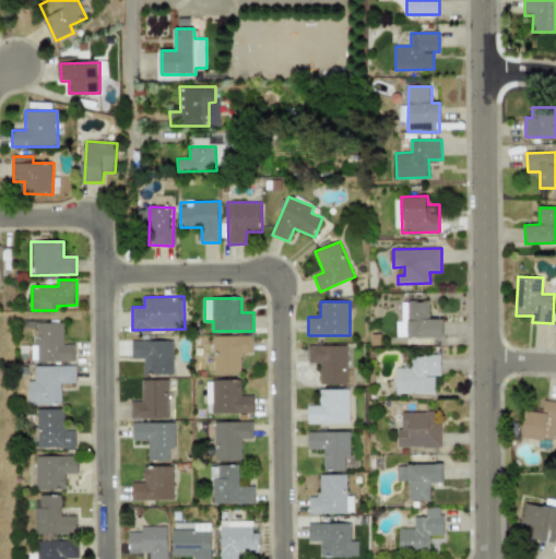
[(444,337),(444,319),(432,319),(432,301),(403,301),(403,330),(407,330),(407,337),(444,337)]
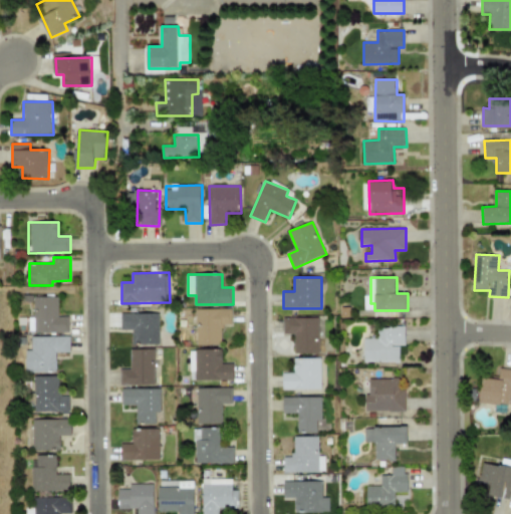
[(59,316),(58,296),(34,296),(34,317),(30,317),(30,332),(69,331),(69,316),(59,316)]
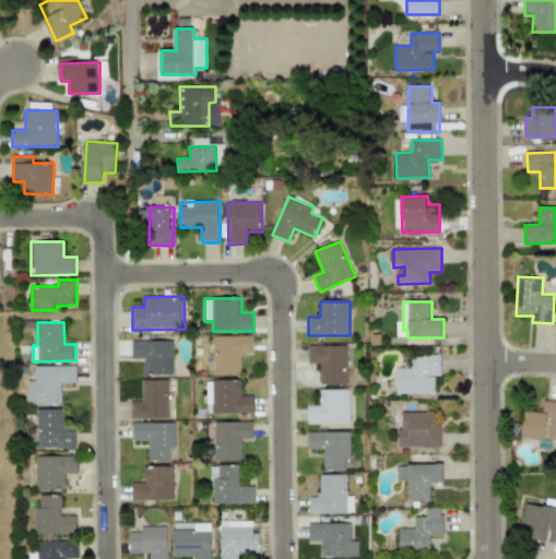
[(215,336),(215,375),(241,375),(241,353),(253,353),(252,335),(215,336)]
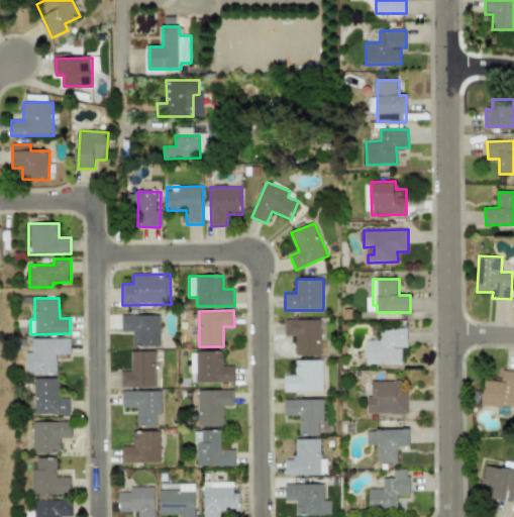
[(162,315),(122,315),(122,331),(134,331),(134,345),(161,345),(162,315)]
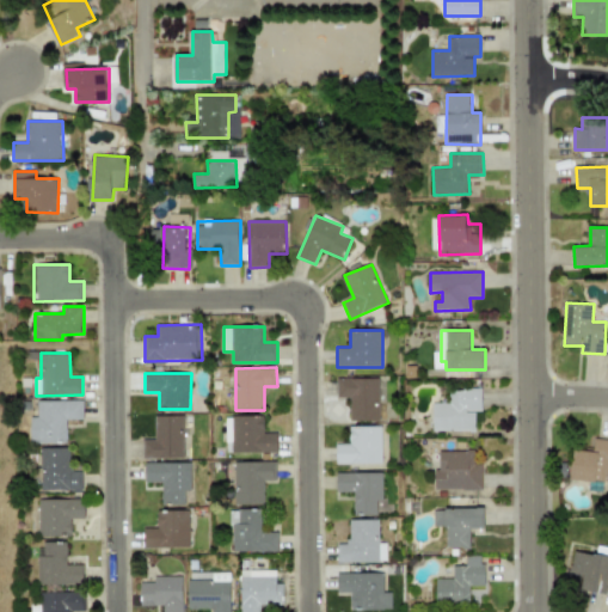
[(338,379),(338,398),(351,397),(351,421),(380,421),(380,378),(338,379)]
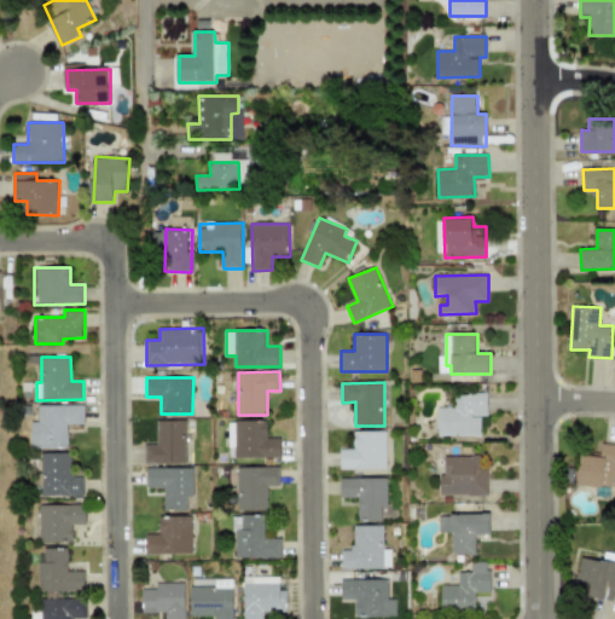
[(439,435),(482,434),(482,415),(489,415),(488,394),(456,394),(457,408),(439,409),(439,435)]
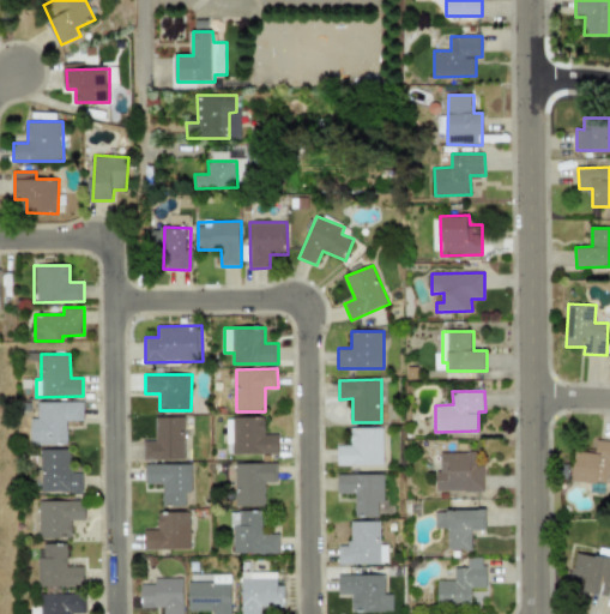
[(40,402),(40,419),(31,419),(32,445),(68,445),(68,421),(85,421),(85,401),(40,402)]
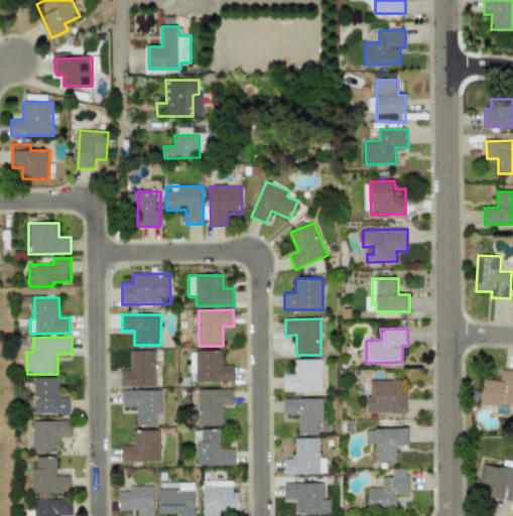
[(155,350),(131,351),(132,370),(121,371),(122,387),(156,386),(155,350)]
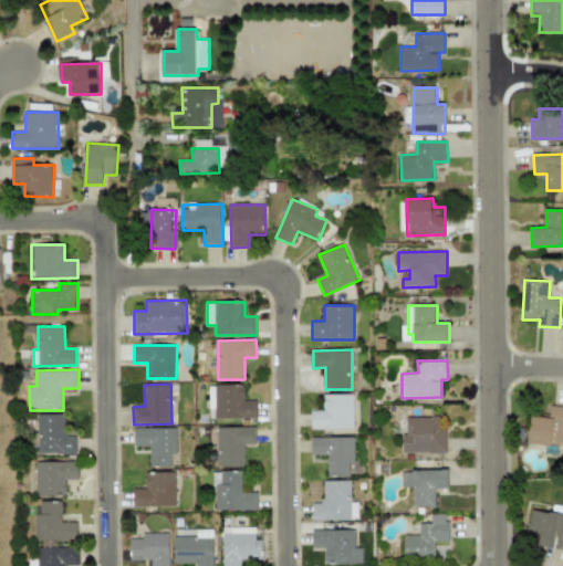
[(258,418),(258,400),(246,400),(246,385),(210,385),(210,409),(217,409),(217,419),(258,418)]
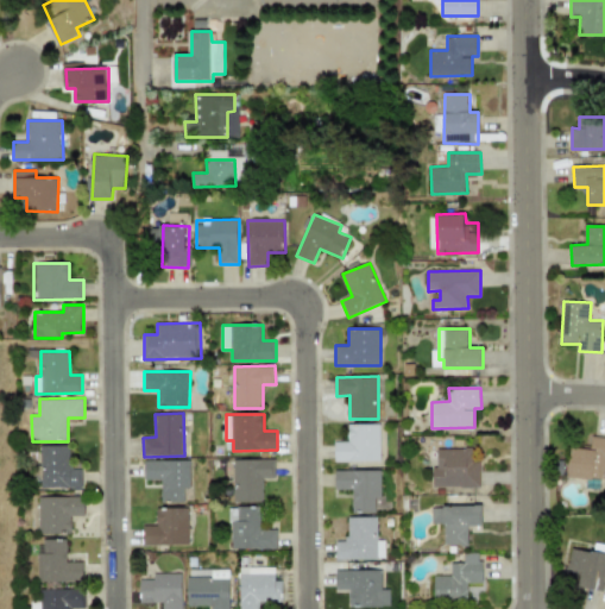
[(382,460),(380,424),(350,425),(350,441),(335,441),(335,462),(382,460)]
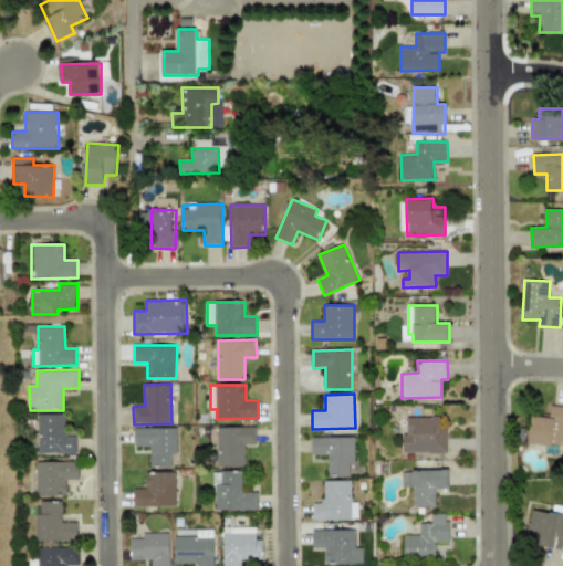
[(562,406),(551,406),(551,417),(531,416),(530,443),(562,446),(562,406)]
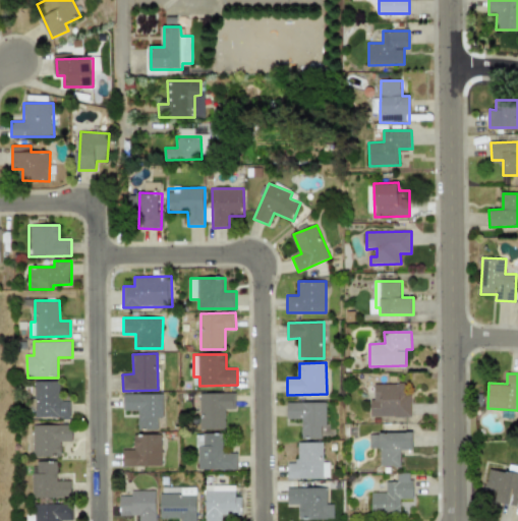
[(61,381),(36,382),(37,418),(71,417),(71,400),(61,401),(61,381)]
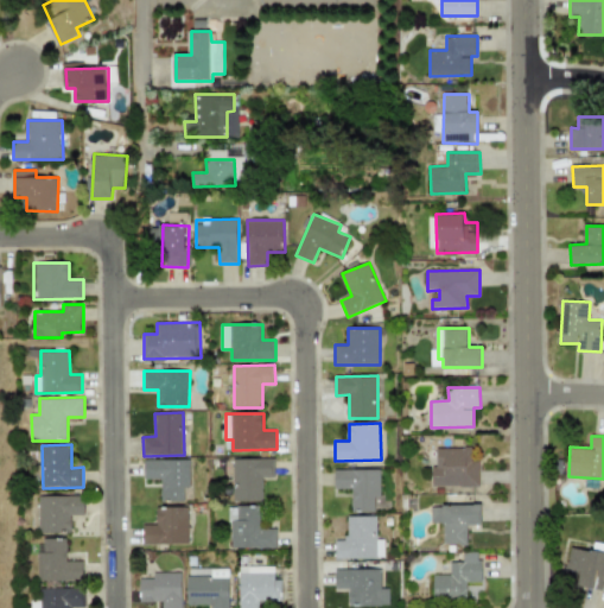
[(481,486),(479,462),(474,462),(472,448),(434,449),(436,487),(481,486)]
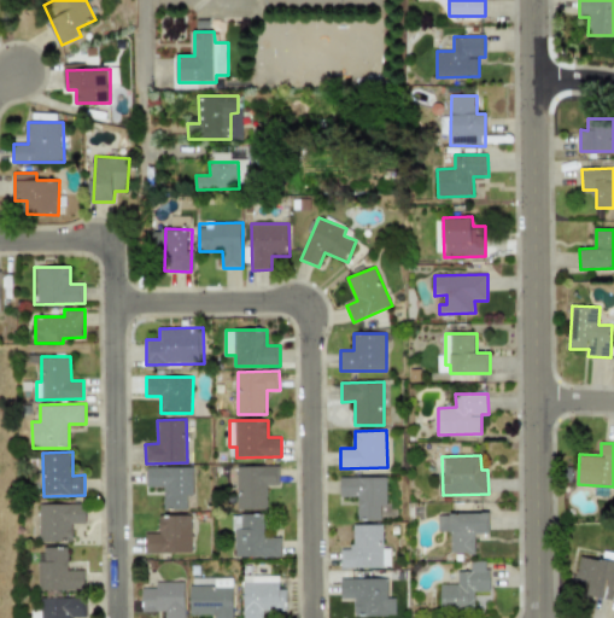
[(239,509),(268,508),(268,485),(280,485),(280,466),(238,467),(239,509)]
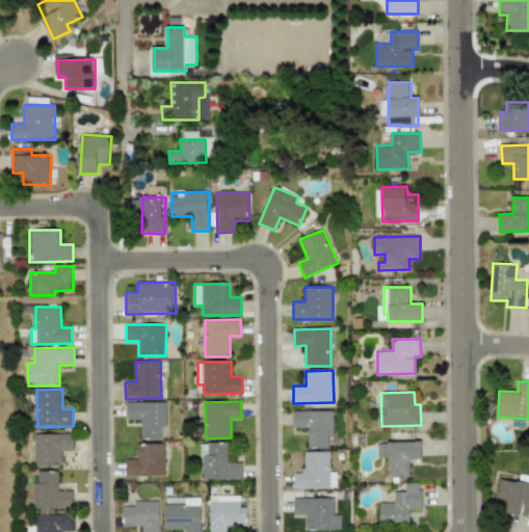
[(167,426),(167,402),(127,402),(127,420),(142,419),(142,439),(162,437),(162,426),(167,426)]
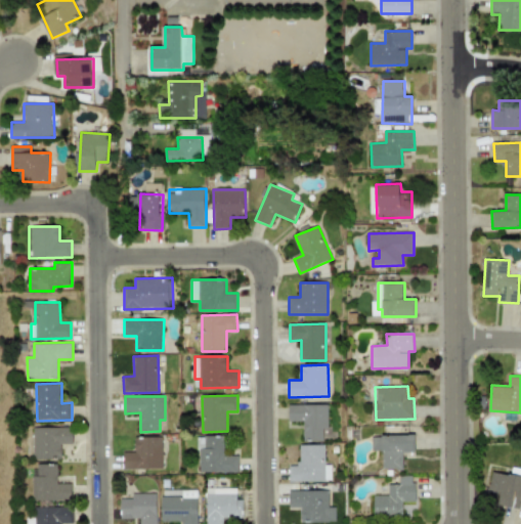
[(290,405),(290,422),(305,421),(305,440),(323,439),(323,429),(329,429),(329,404),(290,405)]
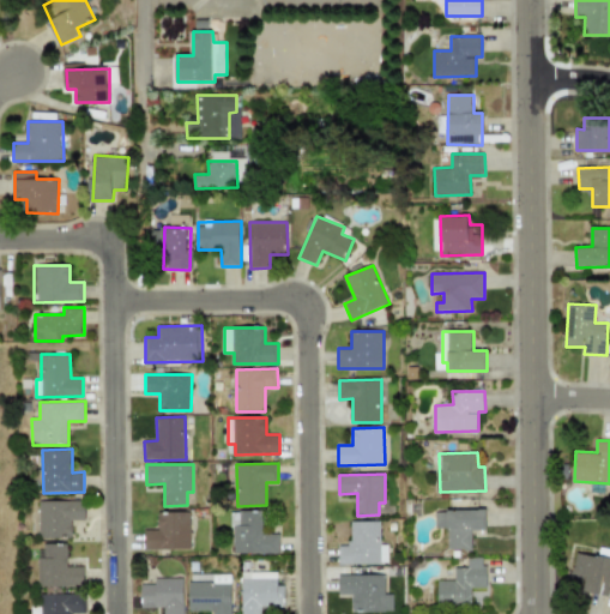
[(73,521),(86,521),(86,500),(40,501),(41,539),(73,537),(73,521)]
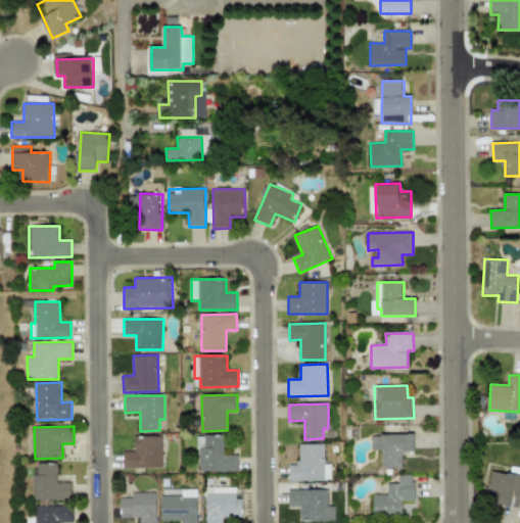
[(403,468),(403,452),(415,452),(415,434),(382,434),(382,468),(403,468)]
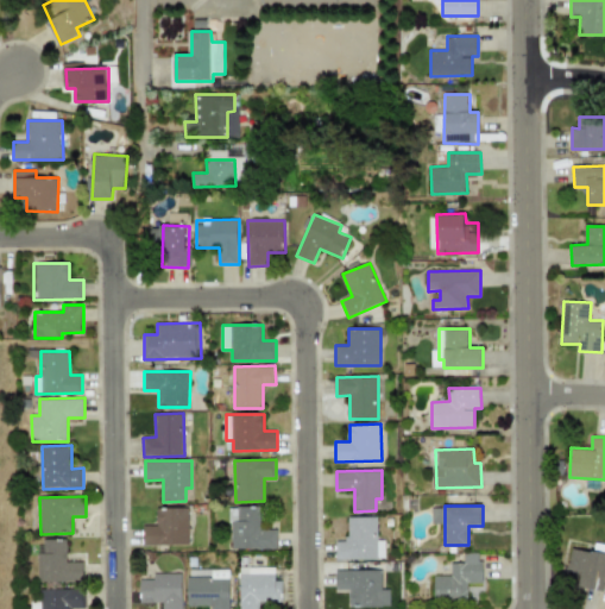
[(232,550),(278,548),(278,529),(260,529),(260,507),(232,507),(232,550)]
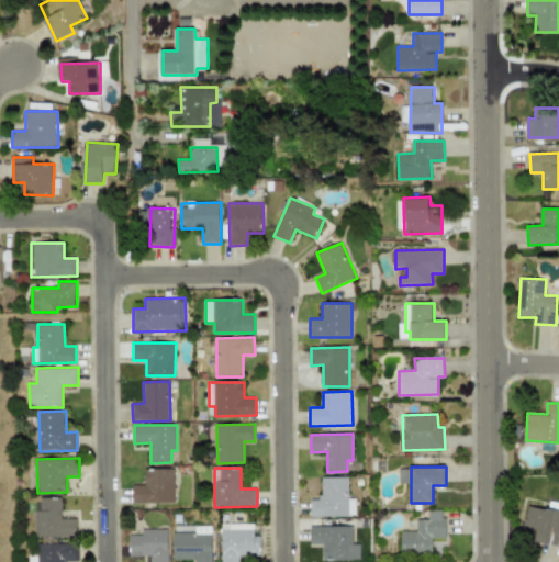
[(175,503),(176,469),(145,469),(145,485),(133,485),(133,503),(175,503)]
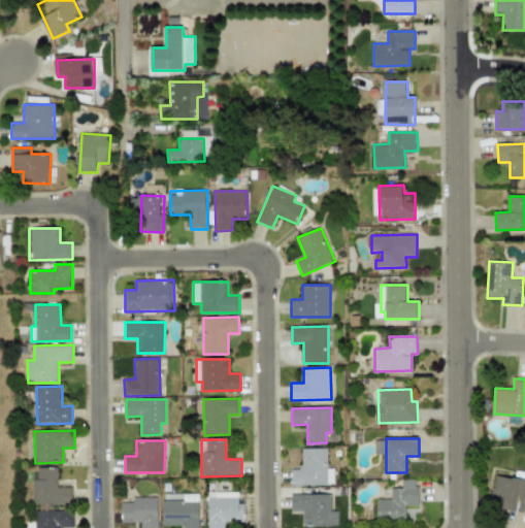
[(292,485),(334,485),(334,468),(328,469),(328,449),(302,449),(302,469),(292,469),(292,485)]
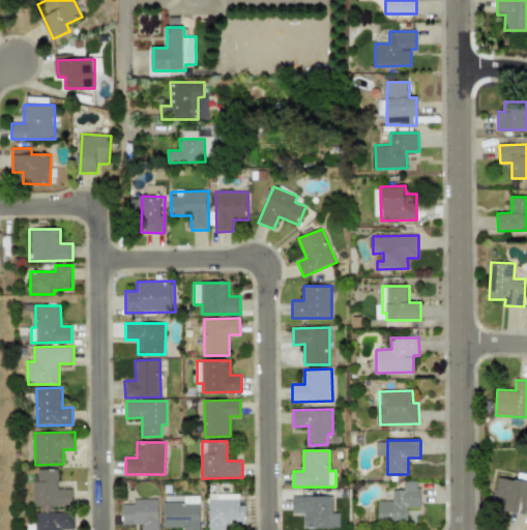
[(34,506),(74,505),(74,489),(59,490),(58,469),(34,469),(34,506)]
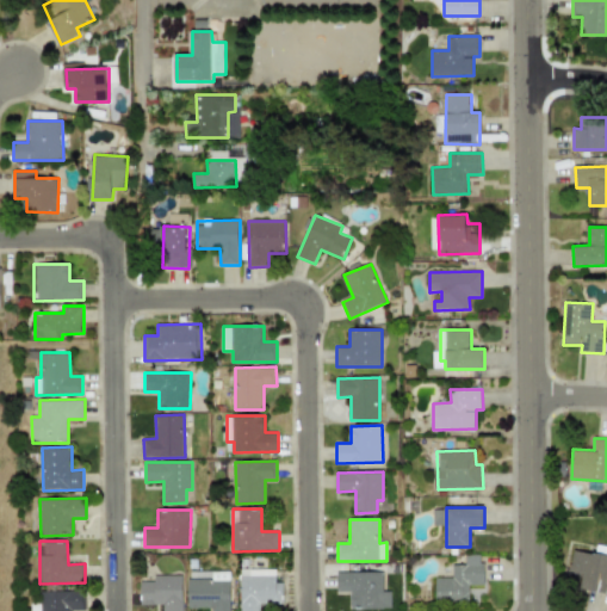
[(606,555),(574,550),(570,572),(583,574),(581,588),(606,593),(606,555)]
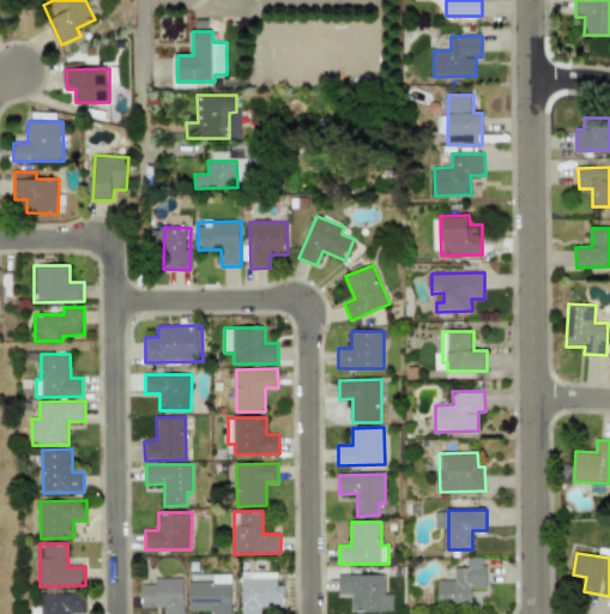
[(439,581),(439,606),(473,605),(472,589),(487,588),(487,557),(469,558),(469,567),(456,567),(456,579),(439,581)]
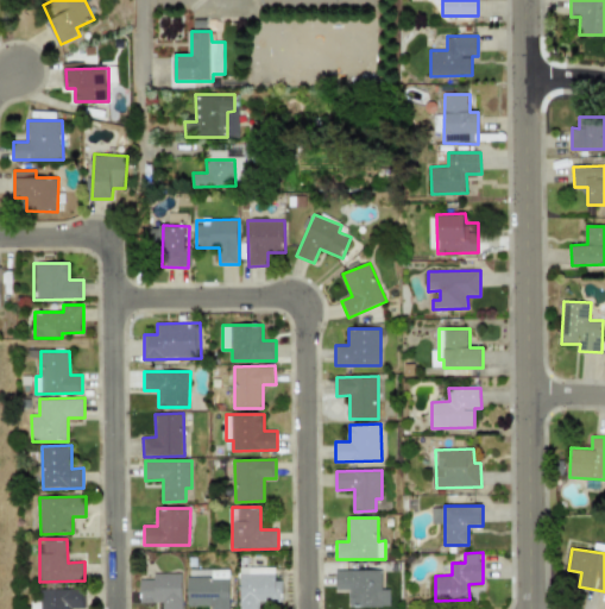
[(276,567),(241,567),(240,608),(260,608),(260,602),(283,602),(283,581),(276,581),(276,567)]
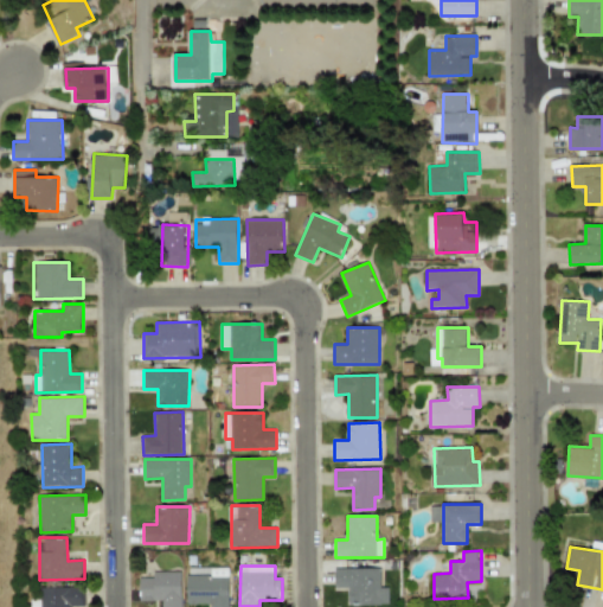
[(188,605),(211,605),(211,606),(230,606),(230,567),(187,568),(188,605)]
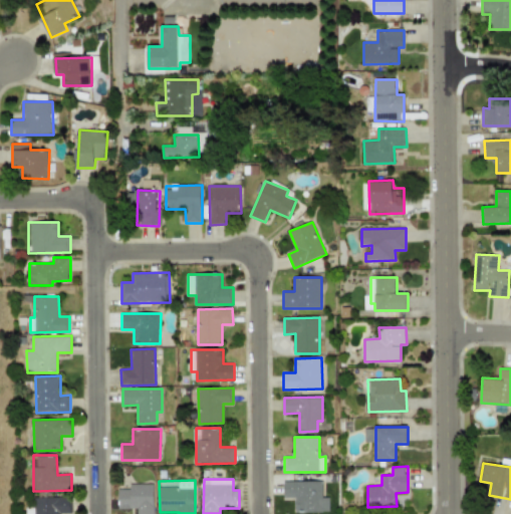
[(322,481),(284,481),(284,498),(295,498),(295,512),(329,512),(329,497),(323,497),(322,481)]
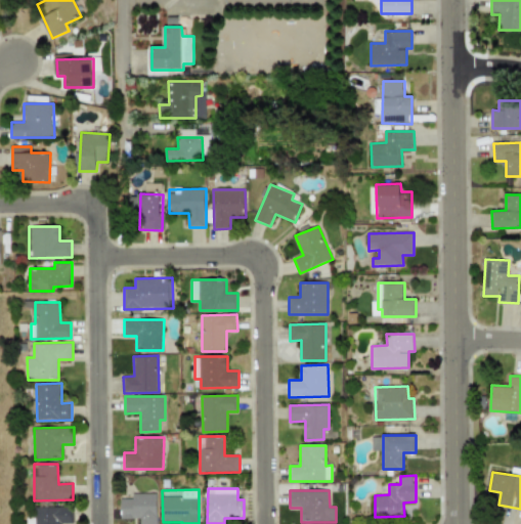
[(158,523),(158,493),(132,493),(133,498),(121,498),(121,519),(141,518),(141,523),(158,523)]
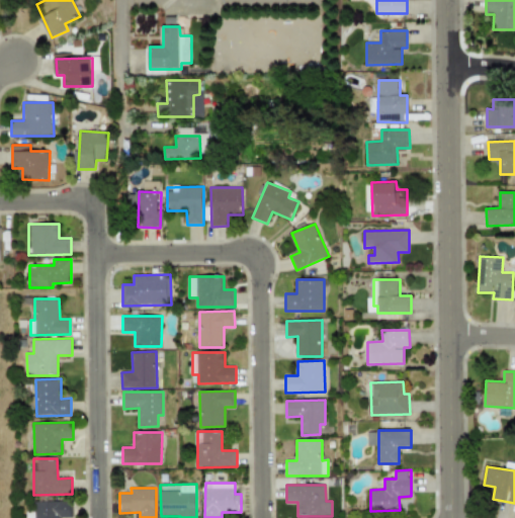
[(36,501),(36,511),(28,511),(28,517),(72,517),(72,501),(36,501)]
